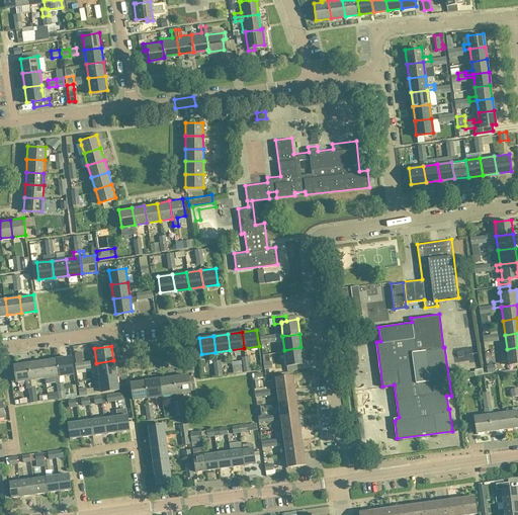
[(286,364),(294,363),(303,362),(300,347),(284,350),(286,364)]
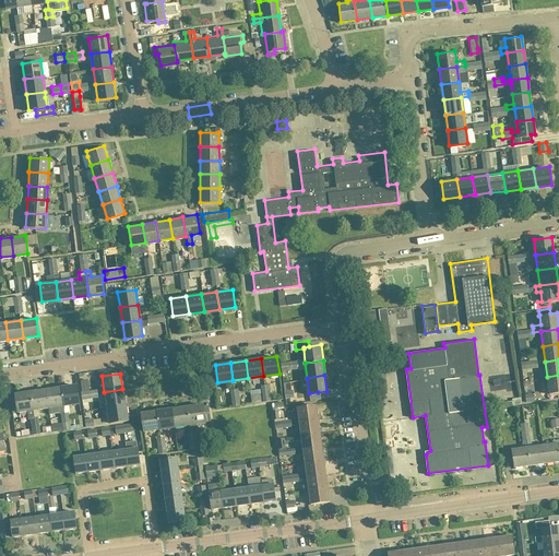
[(558,390),(558,375),(547,377),(548,392),(558,390)]
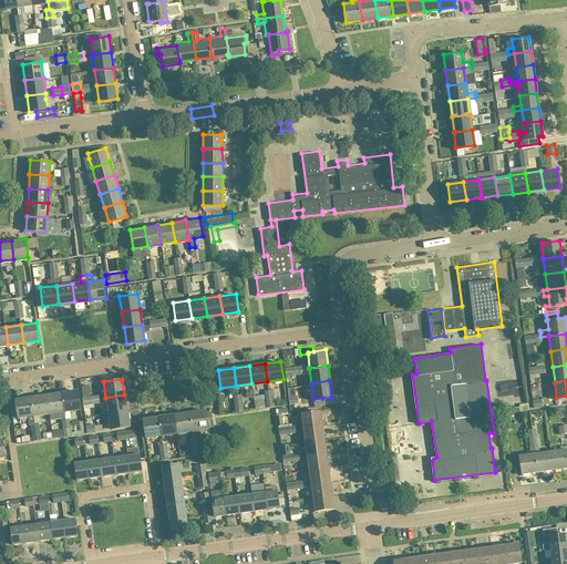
[(90,385),(82,386),(83,397),(91,396),(90,385)]
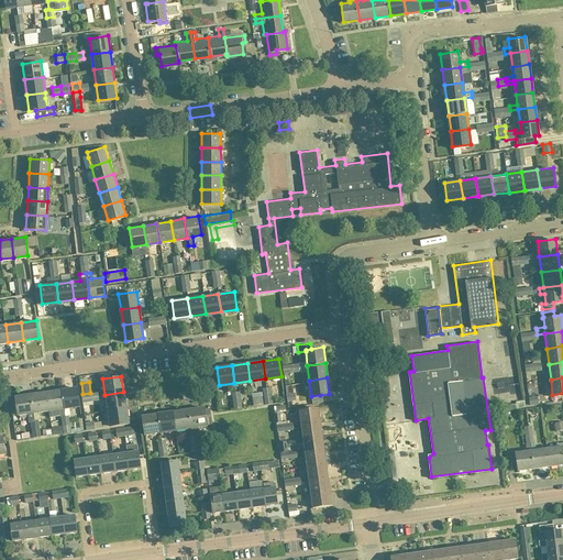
[(61,390),(63,407),(78,405),(76,387),(61,390)]
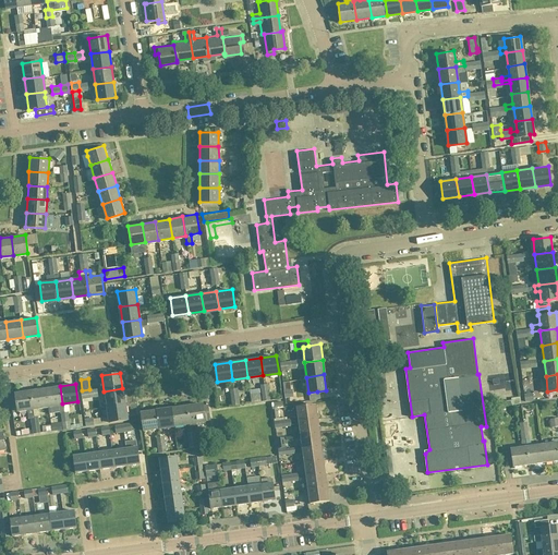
[(47,406),(62,403),(60,386),(45,388),(47,406)]
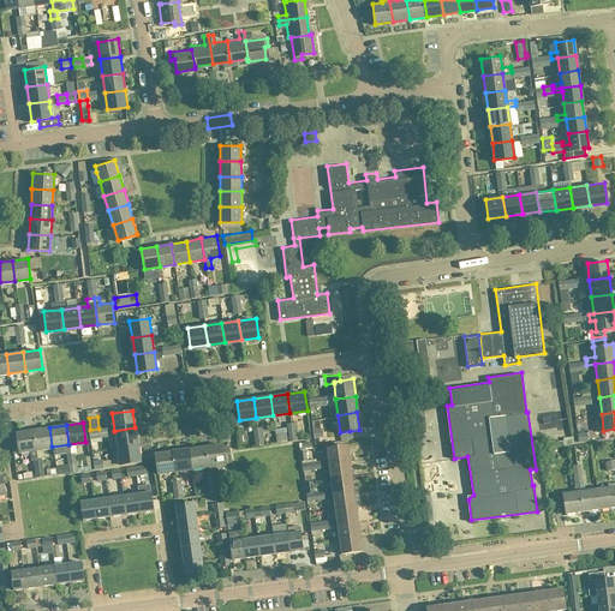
[(49,427),(33,430),(36,449),(52,447),(49,427)]
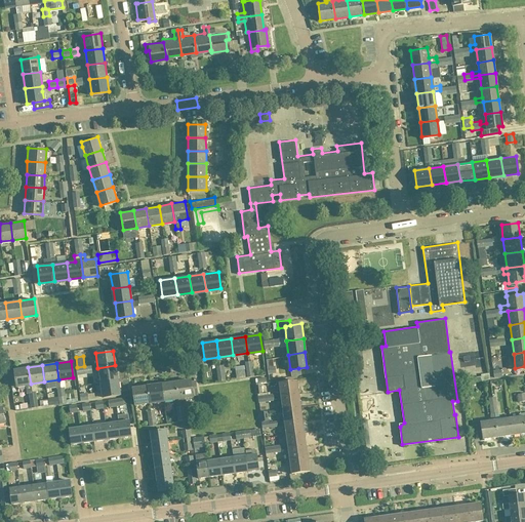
[(97,368),(99,383),(117,379),(115,365),(97,368)]
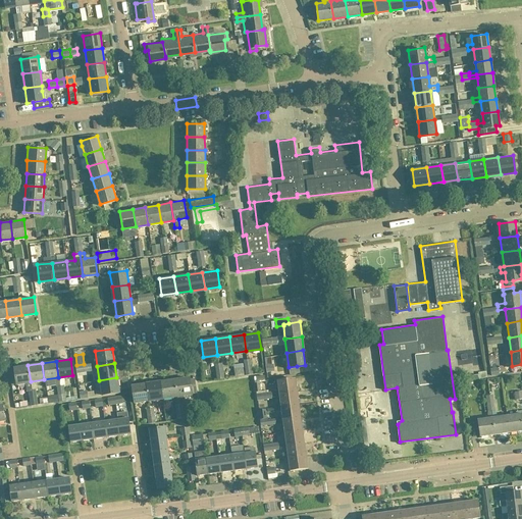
[(31,381),(28,365),(13,367),(15,384),(24,382),(25,391),(29,390),(30,397),(36,397),(35,388),(32,388),(31,381)]
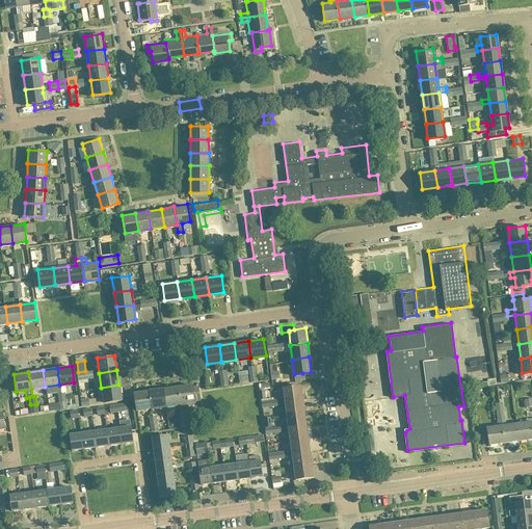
[(507,373),(499,374),(500,381),(508,380),(507,373)]
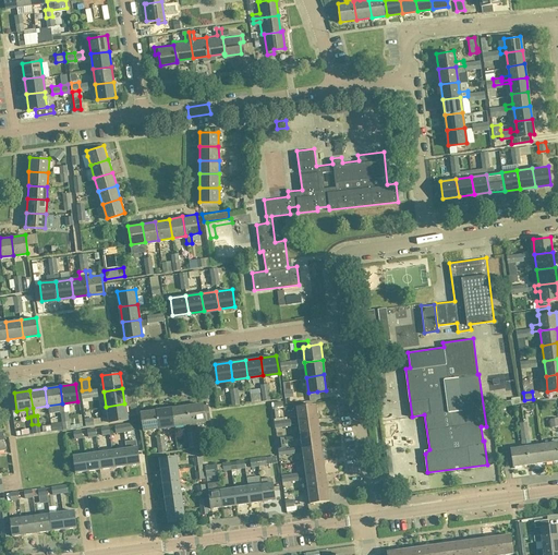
[(191,431),(194,431),(198,430),(197,422),(205,421),(202,402),(186,405),(189,423),(190,423),(190,430),(191,431)]
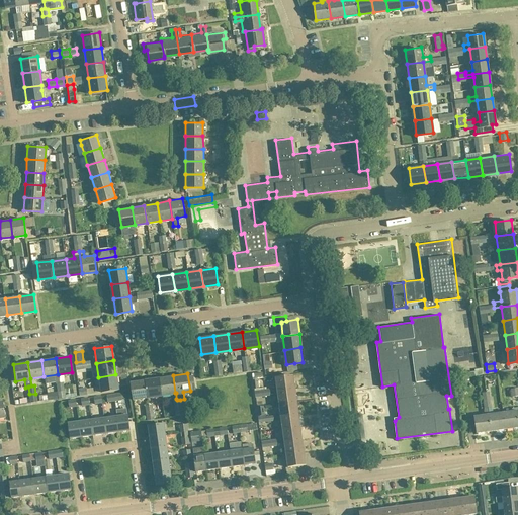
[(277,390),(294,387),(292,373),(275,376),(277,390)]
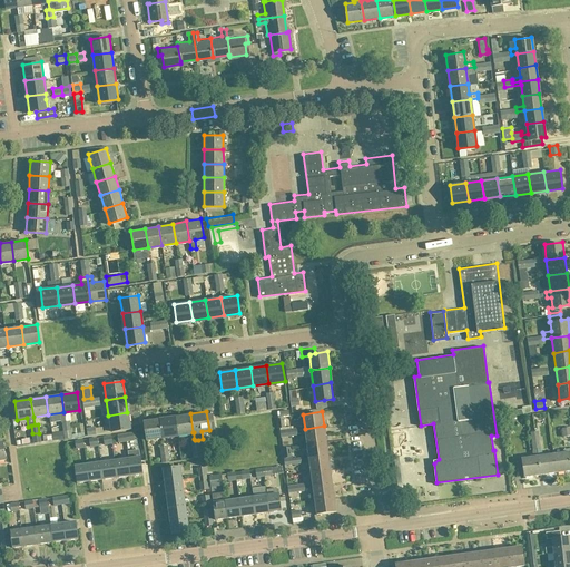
[(110,431),(128,428),(127,412),(108,416),(110,431)]
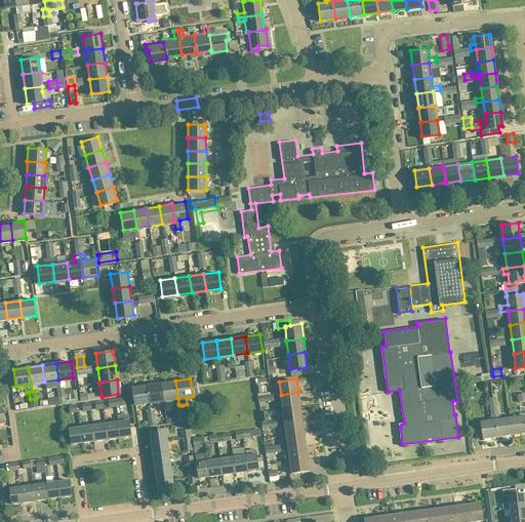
[(175,380),(161,383),(163,400),(177,398),(175,380)]
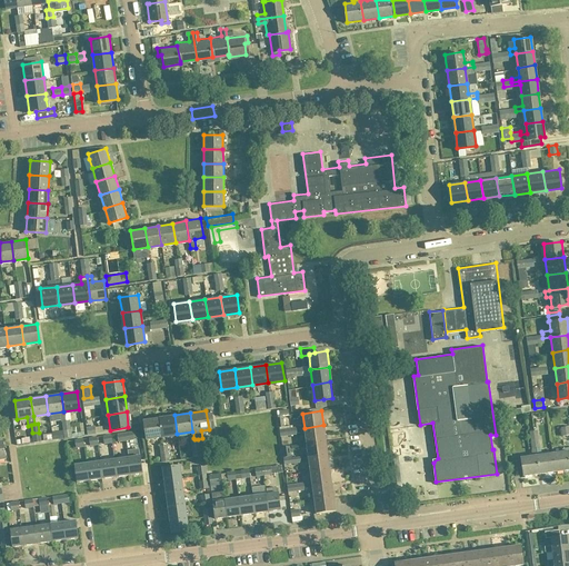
[(175,415),(159,417),(161,436),(177,434),(175,415)]
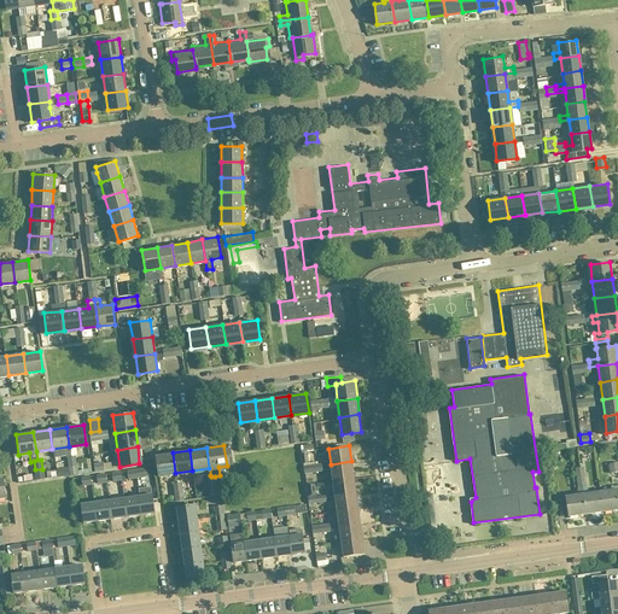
[(158,475),(175,473),(173,452),(156,455),(158,475)]
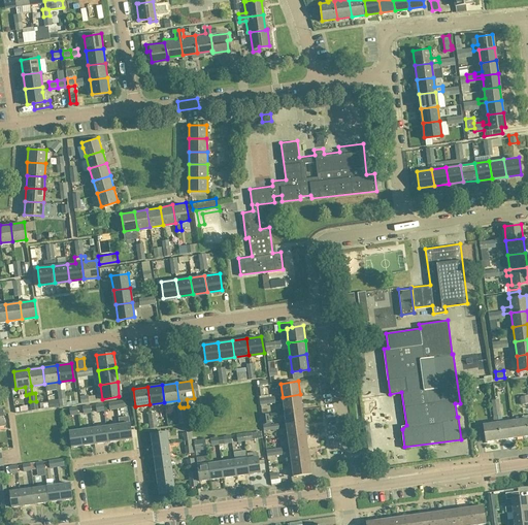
[(88,394),(79,395),(80,402),(89,401),(88,394)]
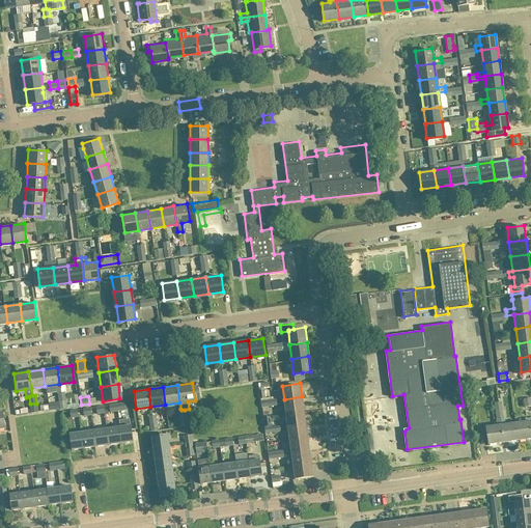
[(302,396),(284,399),(285,412),(304,410),(302,396)]
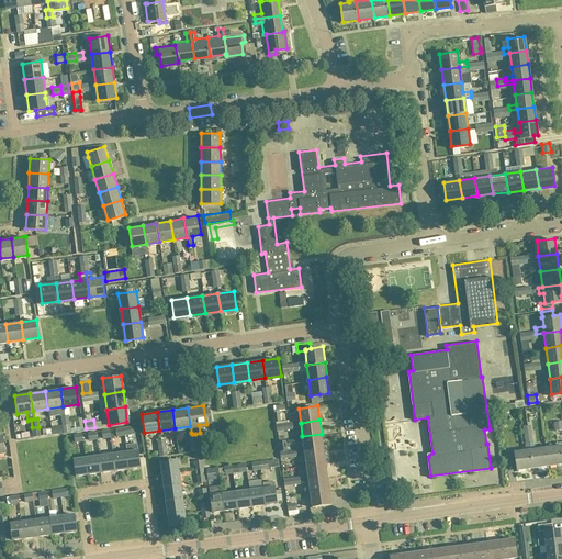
[(189,443),(197,442),(195,434),(192,434),(191,433),(188,434),(189,443)]
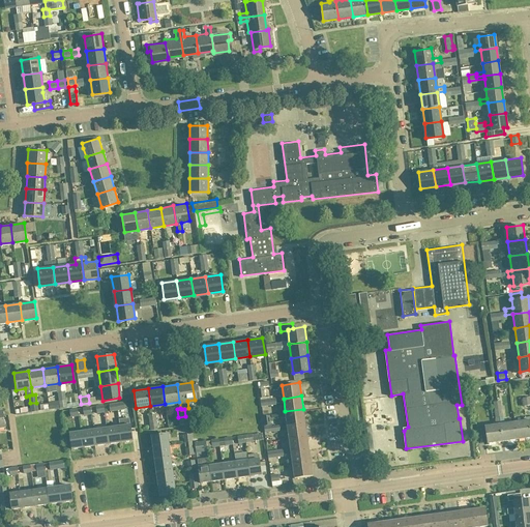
[(303,409),(285,411),(287,425),(305,421),(303,409)]
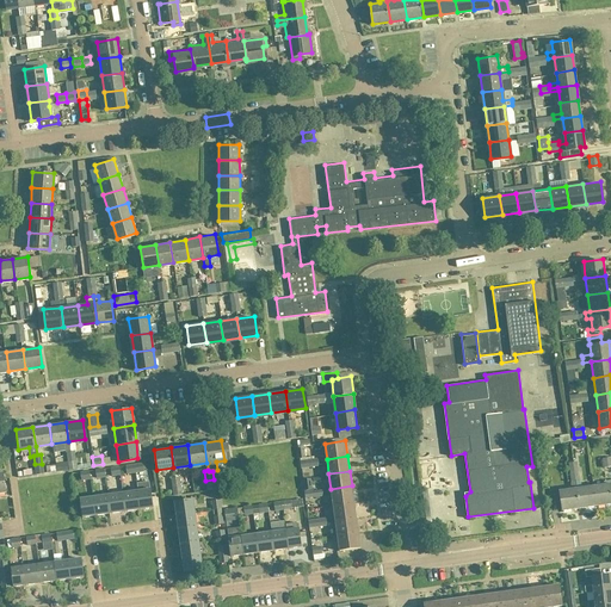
[(303,489),(304,496),(314,495),(313,488),(312,488),(310,476),(303,477),(304,489),(303,489)]
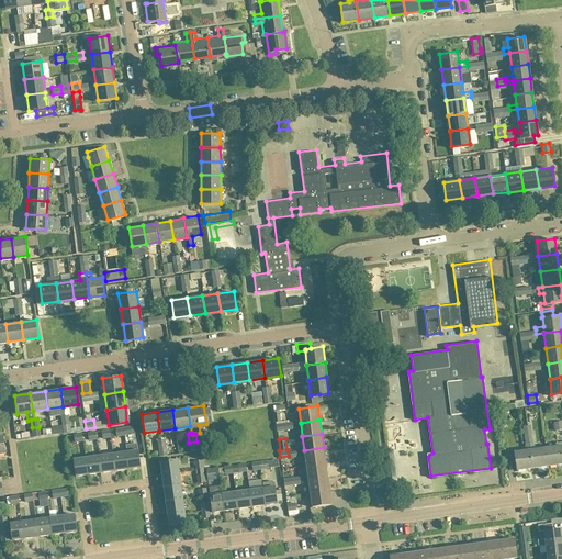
[(561,447),(561,440),(554,443),(555,445),(546,447),(548,465),(561,462),(561,449),(561,447)]
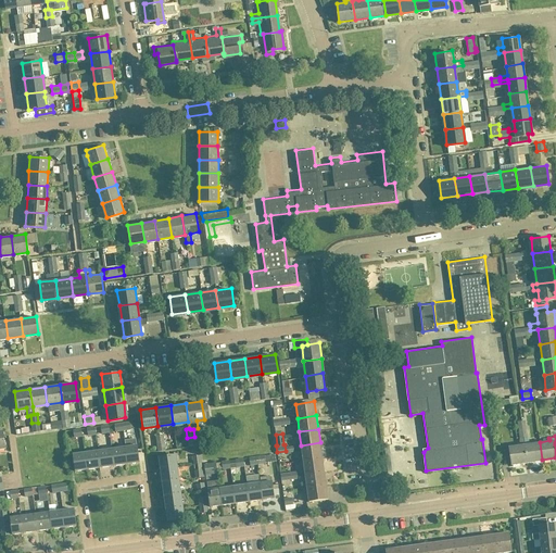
[(124,438),(125,445),(127,462),(138,461),(136,443),(136,444),(135,437),(124,438)]
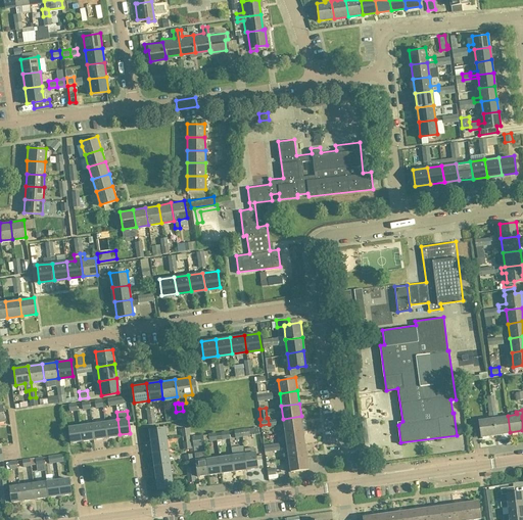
[(183,411),(176,412),(177,419),(184,418),(183,411)]
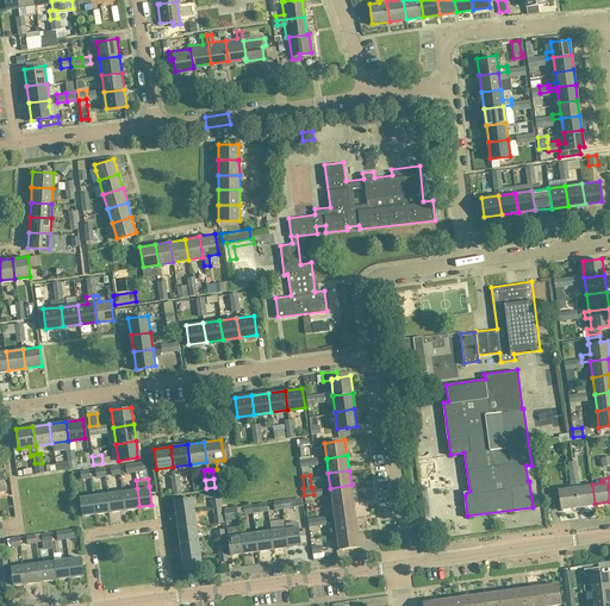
[(352,485),(330,488),(332,503),(353,500),(352,485)]
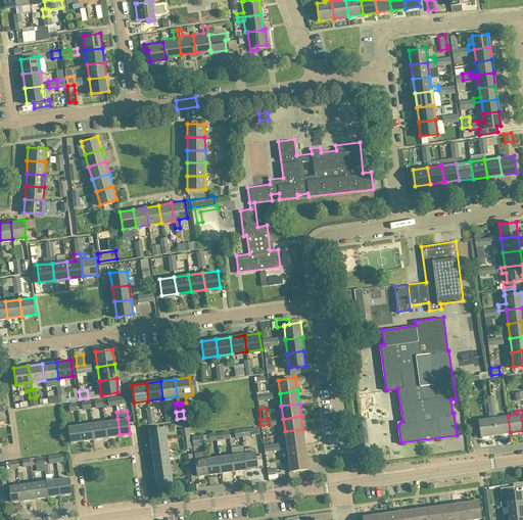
[(497,417),(493,418),(495,434),(510,432),(508,416),(497,417)]
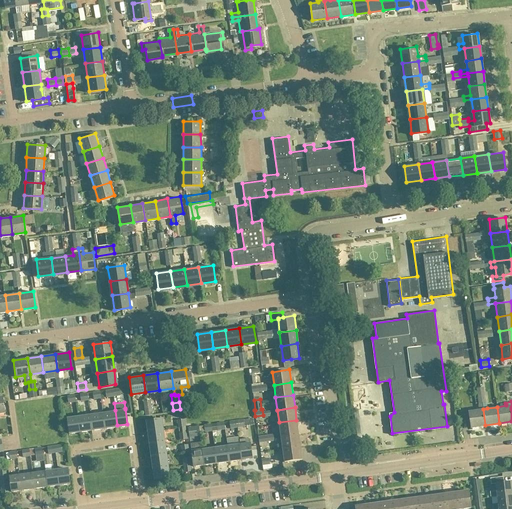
[(471,427),(485,425),(483,409),(479,409),(468,411),(471,427)]
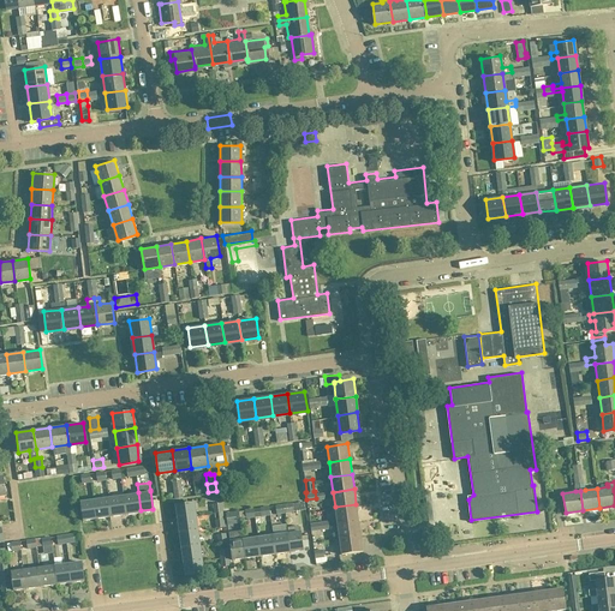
[(138,492),(123,495),(125,513),(141,510),(138,492)]
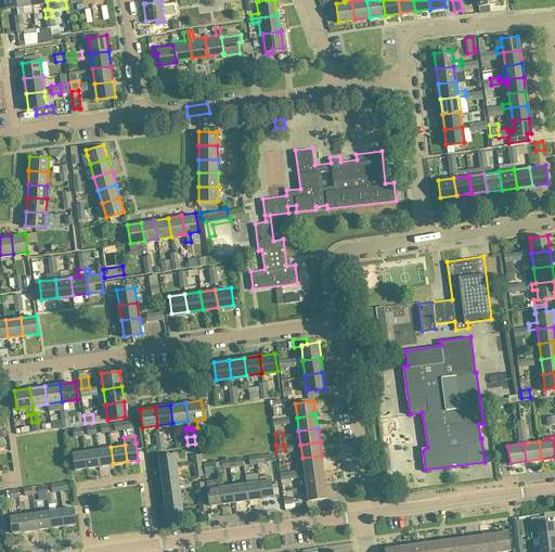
[(111,447),(97,448),(99,464),(113,463),(111,447)]
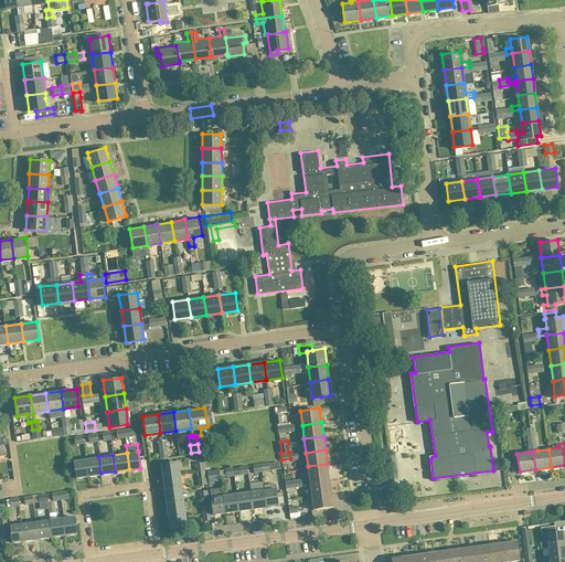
[(100,473),(98,456),(84,458),(86,475),(100,473)]
